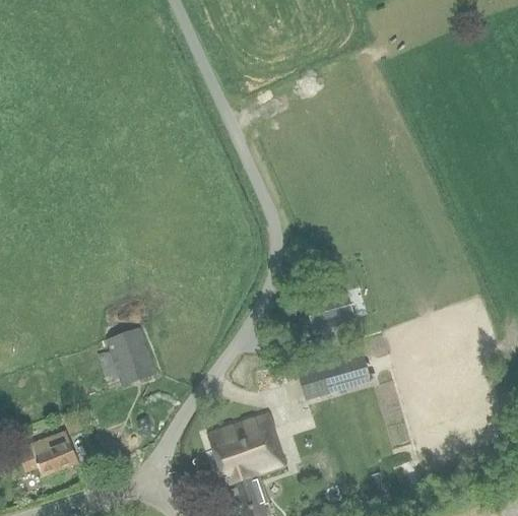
[(354,315),(347,288),(308,299),(316,326),(354,315)]
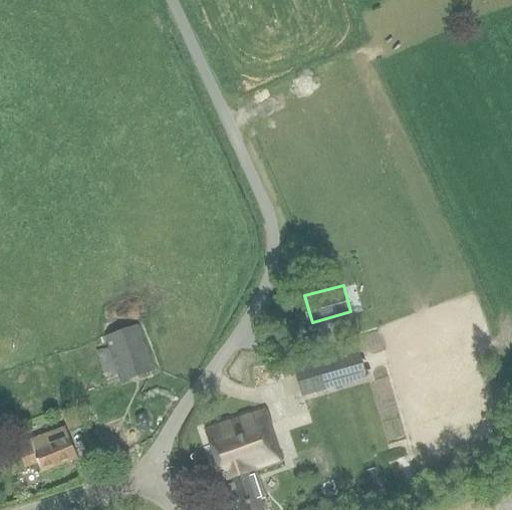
[(157,367),(142,322),(107,333),(110,342),(95,347),(107,383),(122,378),(157,367)]
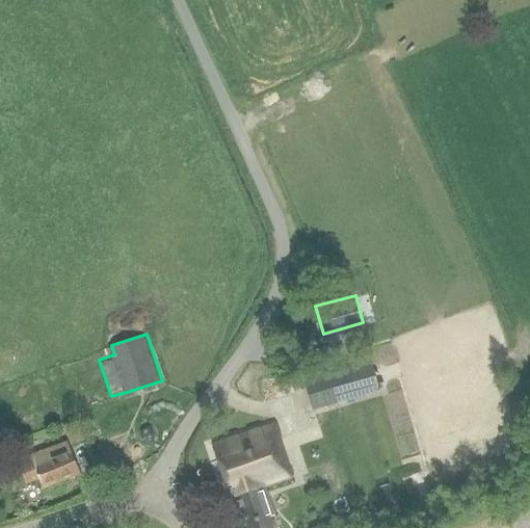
[(382,390),(375,355),(309,372),(316,405),(382,390)]
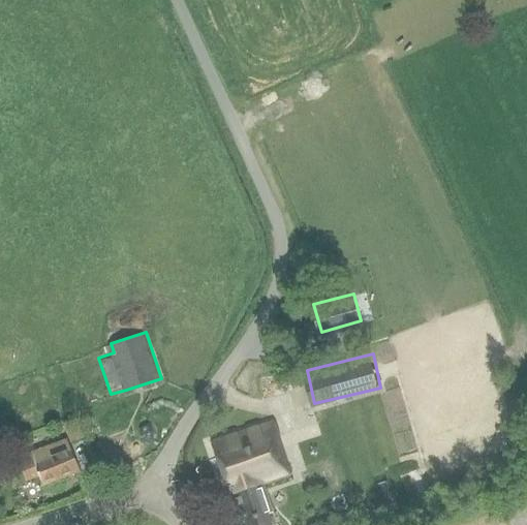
[(292,475),(278,432),(278,431),(279,431),(276,419),(212,439),(229,493),(233,492),(242,520),(247,518),(249,524),(273,524),(268,510),(272,508),(262,485),(292,475)]
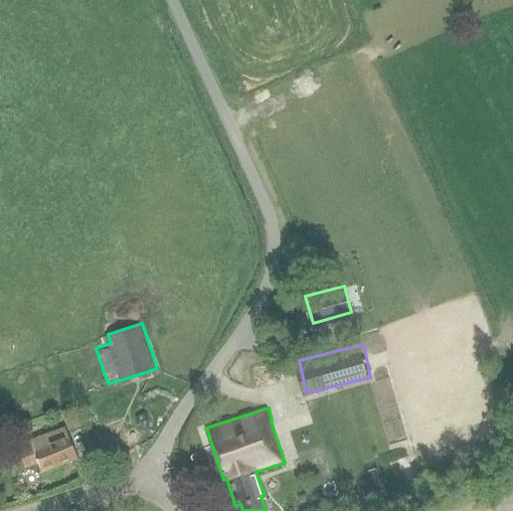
[(39,472),(76,459),(65,428),(17,444),(25,467),(35,463),(39,472)]
